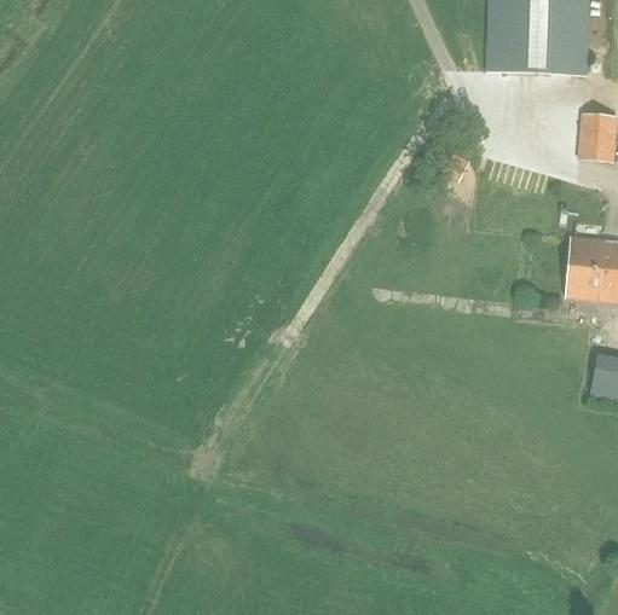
[(486,0),(485,70),(584,74),(587,0),(486,0)]
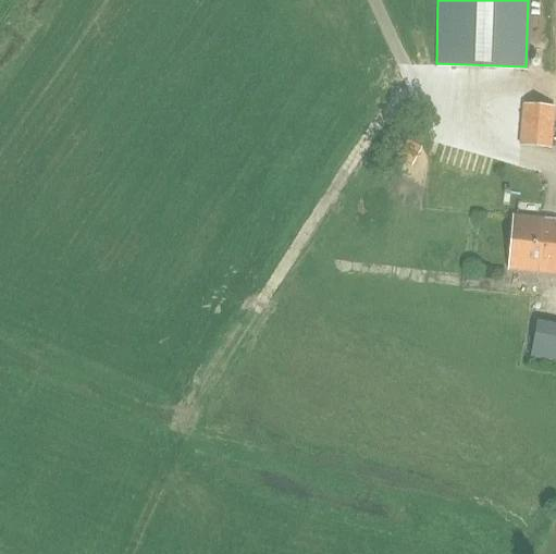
[(522,101),(519,142),(550,145),(554,105),(522,101)]
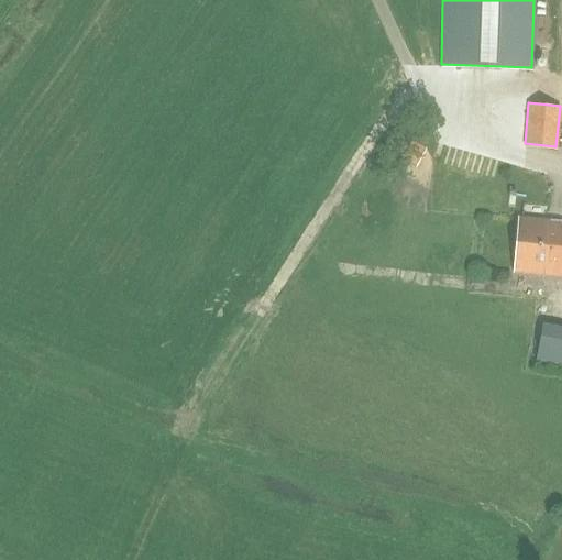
[(416,132),(412,138),(422,143),(426,138),(416,132)]
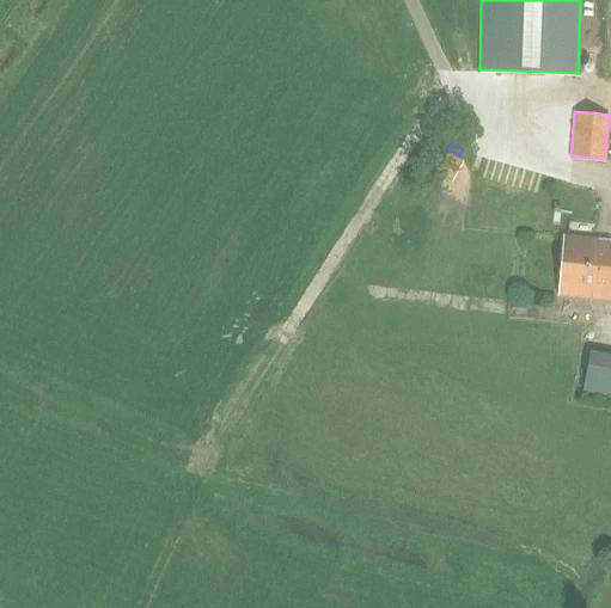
[(557,293),(610,298),(610,238),(563,233),(557,293)]
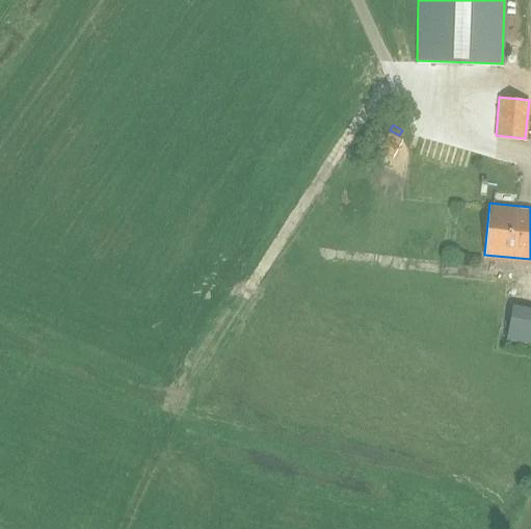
[(530,310),(511,307),(505,339),(530,344),(530,310)]
